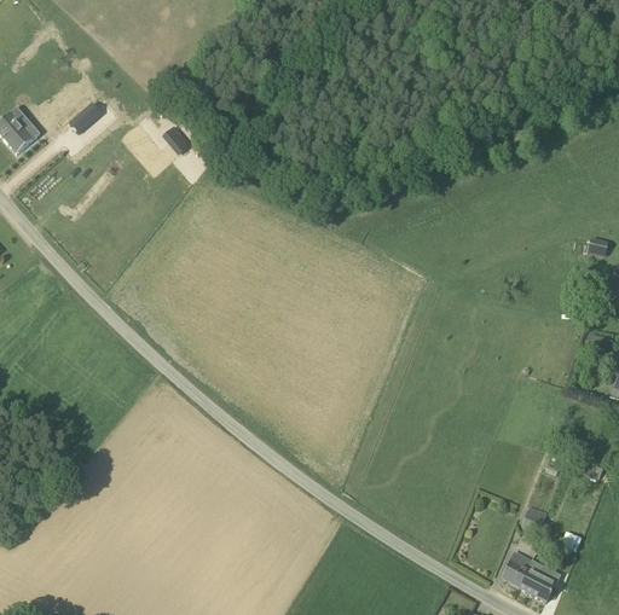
[(48,110),(61,120),(85,91),(73,81),(48,110)]
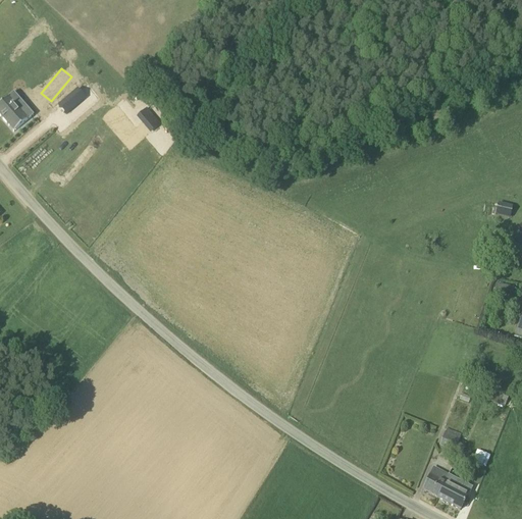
[(12,120),(17,126),(28,117),(22,112),(28,107),(13,91),(0,102),(0,112),(9,123),(12,120)]
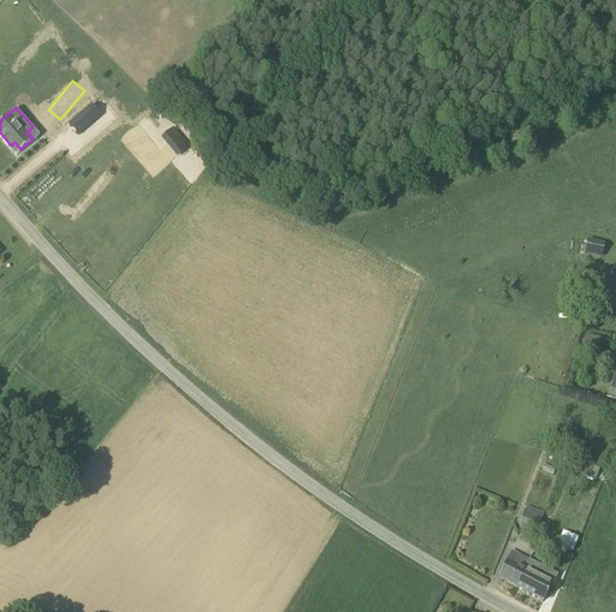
[(82,110),(69,122),(78,132),(101,114),(96,108),(87,116),(82,110)]
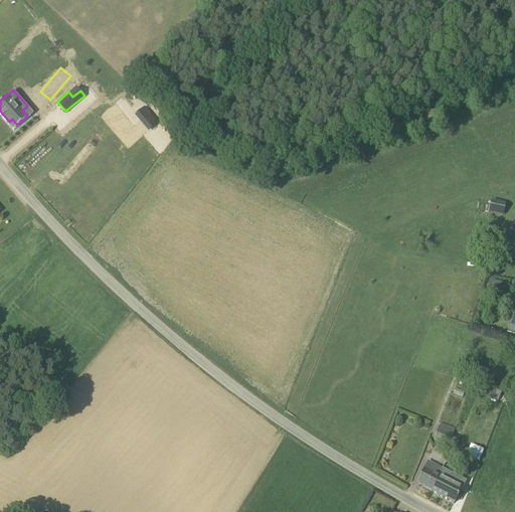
[(146,104),(136,112),(148,129),(159,121),(146,104)]
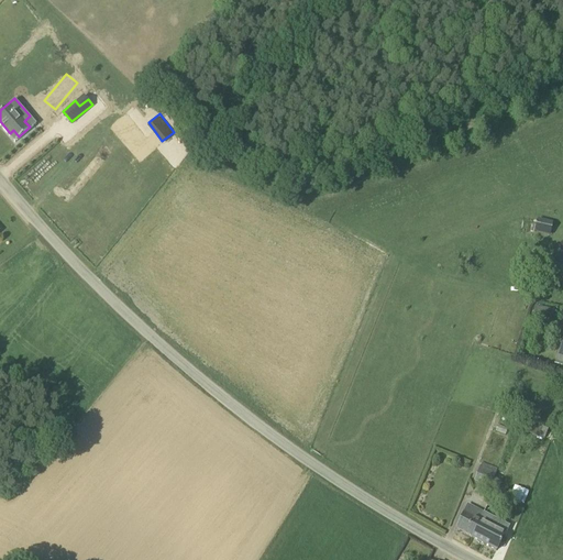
[(554,220),(538,216),(534,230),(551,233),(554,220)]
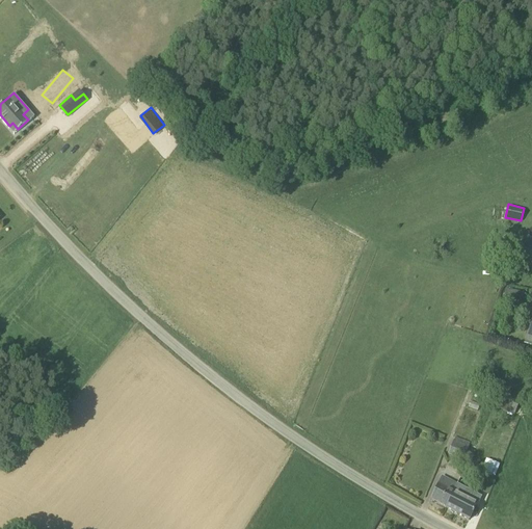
[(512,297),(514,288),(504,287),(503,295),(512,297)]
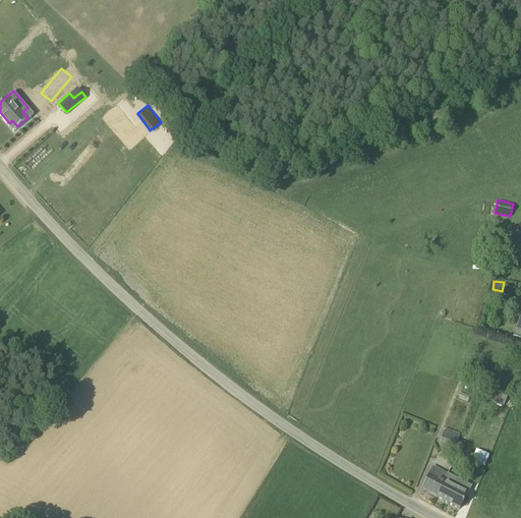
[(507,395),(491,389),(488,398),(504,403),(507,395)]
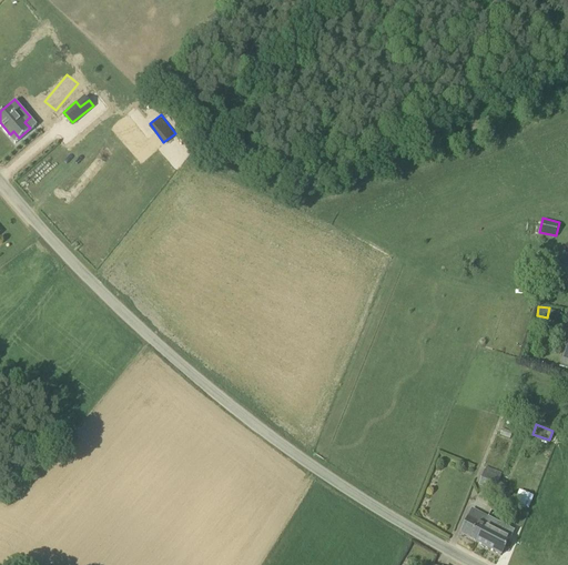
[(495,488),(500,473),(501,470),(488,465),(487,468),(484,467),(478,483),(495,488)]
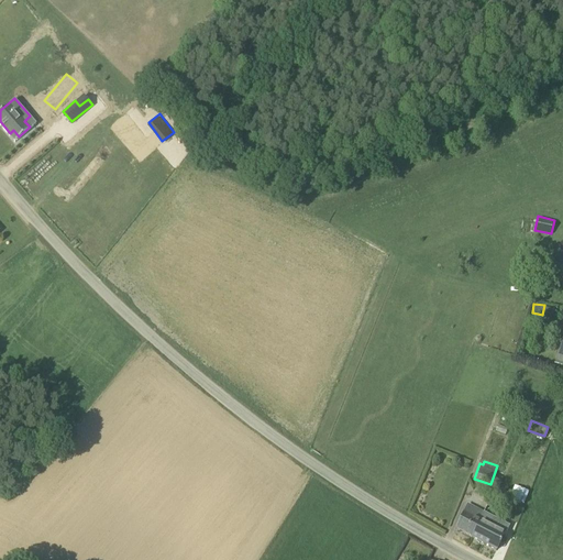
[(496,469),(490,484),(498,487),(504,472),(496,469)]
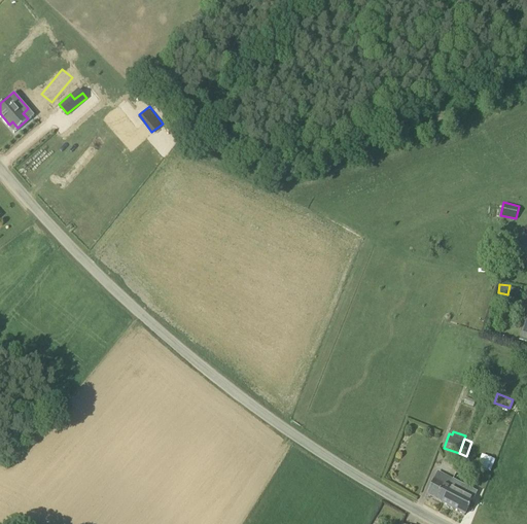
[(482,452),(479,463),(493,467),(496,456),(482,452)]
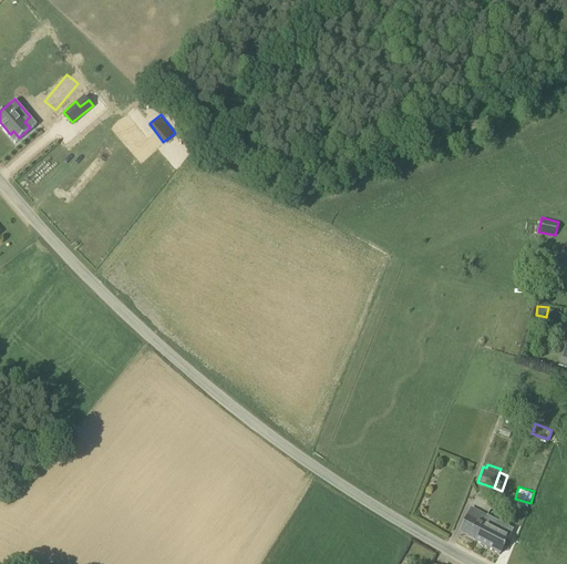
[(460,531),(474,539),(482,523),(487,514),(472,506),(467,515),(460,531)]
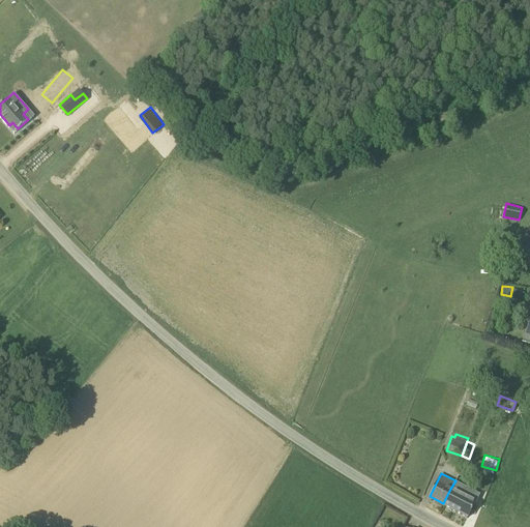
[(450,489),(443,503),(467,516),(475,501),(464,495),(467,487),(455,480),(450,489)]
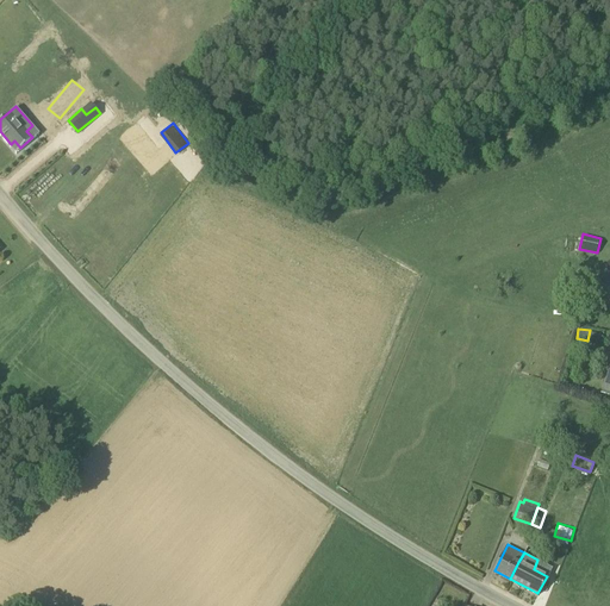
All buildings are outlined.
